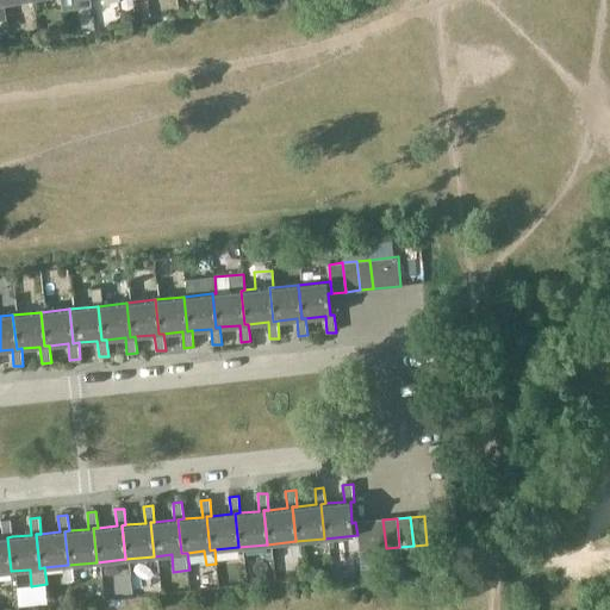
[(0,572),(11,571),(7,537),(12,536),(11,520),(1,521),(2,537),(0,537),(0,572)]
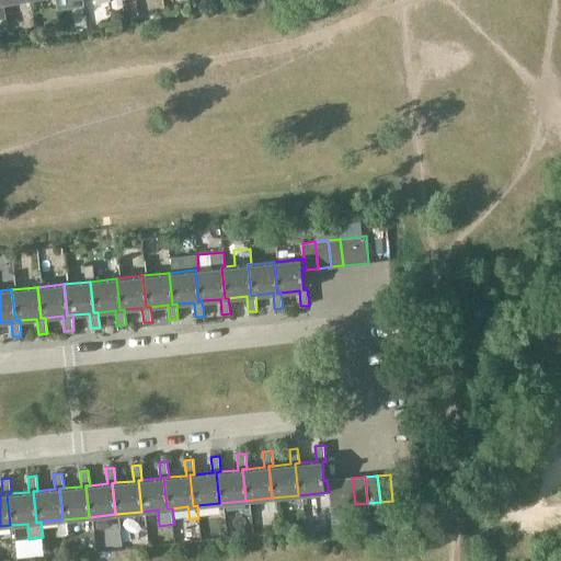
[(352,478),(340,479),(342,505),(345,505),(355,504),(352,478)]
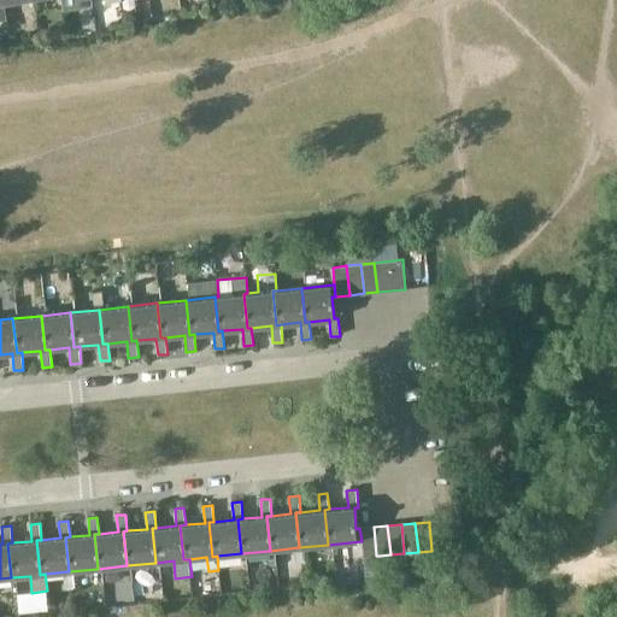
[(359,528),(362,541),(363,557),(364,557),(376,556),(374,527),(359,528)]
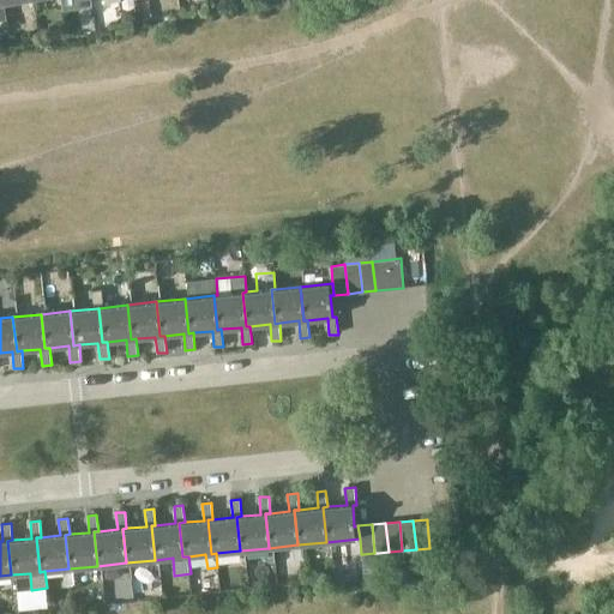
[(362,554),(361,554),(365,581),(380,579),(378,553),(374,553),(362,554)]
